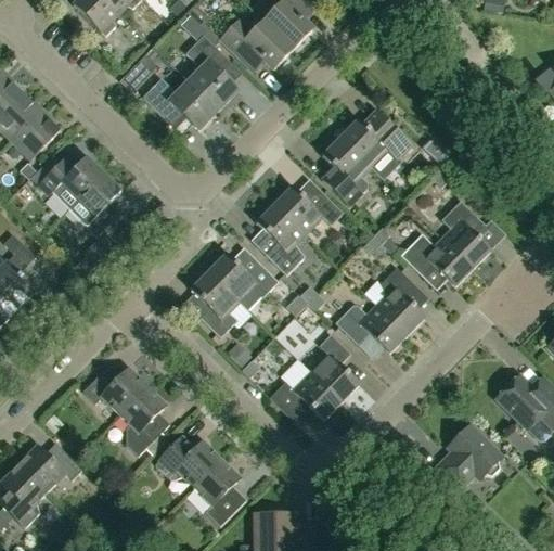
[(118,13),(104,0),(76,0),(72,4),(100,31),(104,36),(115,25),(112,20),(118,13)]
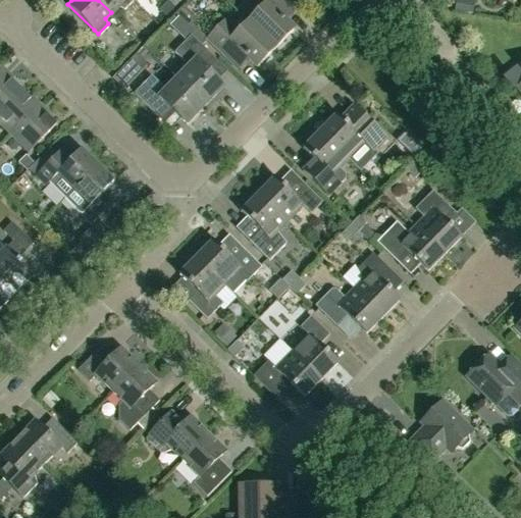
[(98,0),(111,12),(118,5),(123,8),(131,0),(98,0)]
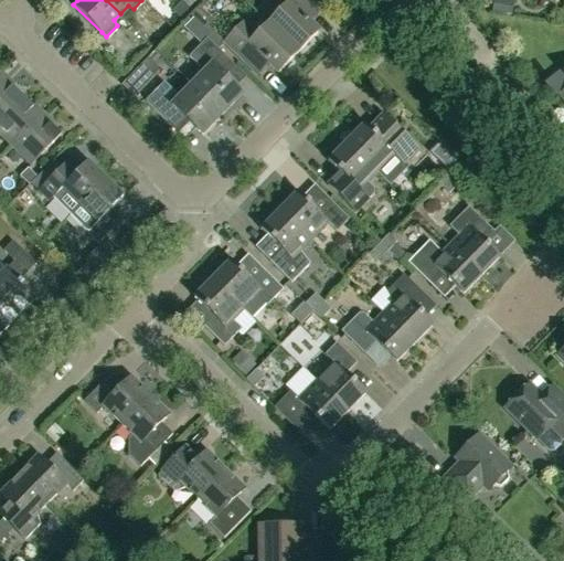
[(179,13),(188,3),(184,0),(178,0),(172,7),(179,13)]
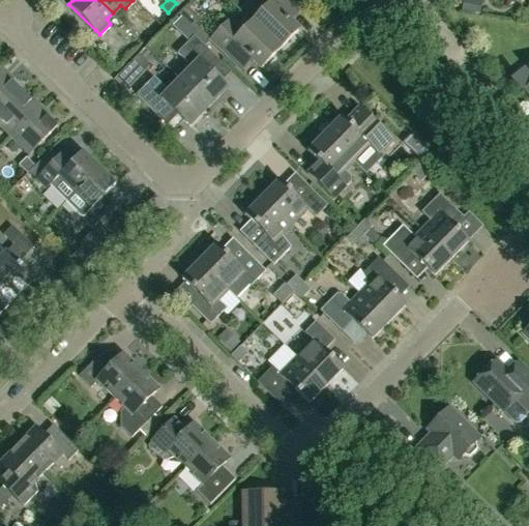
[(250,0),(260,10),(251,20),(278,47),(297,27),(288,18),(298,7),(290,0),(250,0)]
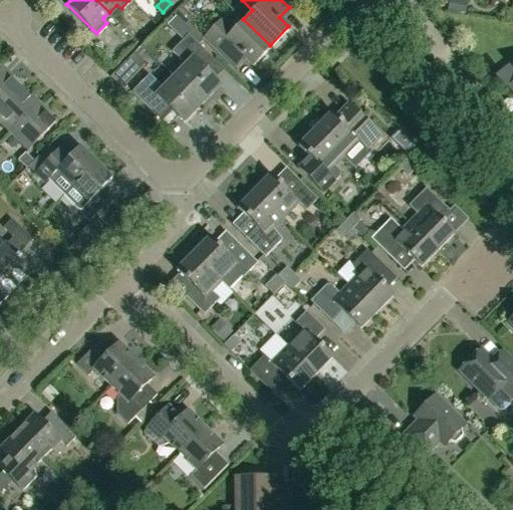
[(446,7),(458,9),(459,0),(447,0),(447,3),(446,7)]
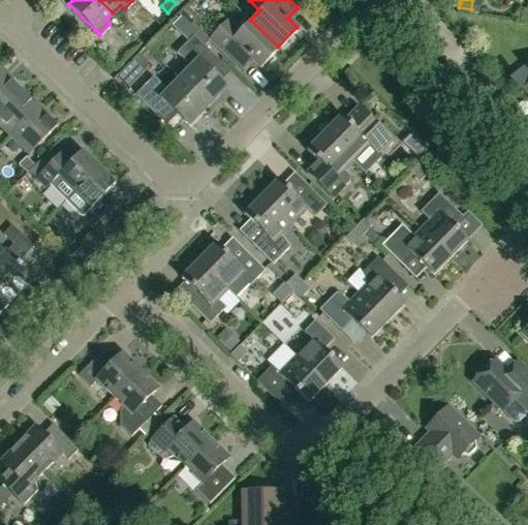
[(228,17),(209,37),(241,68),(250,58),(258,66),(278,47),(250,20),(241,29),(228,17)]
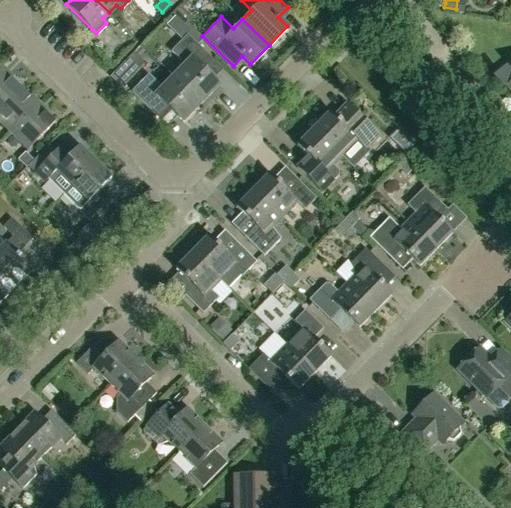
[(181,66),(173,74),(200,101),(218,82),(199,64),(209,54),(186,32),(170,48),(180,58),(176,61),(181,66)]
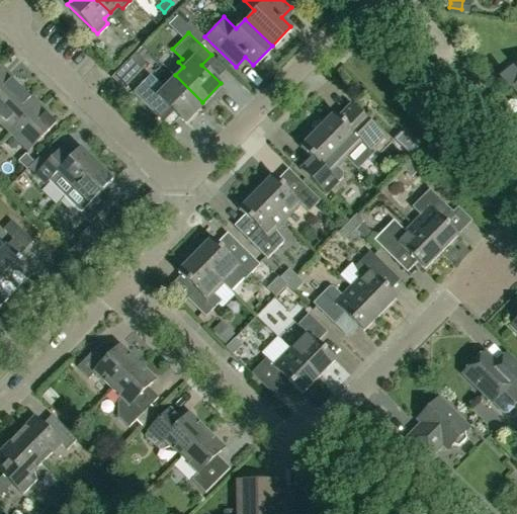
[(124,83),(146,62),(134,51),(113,72),(124,83)]
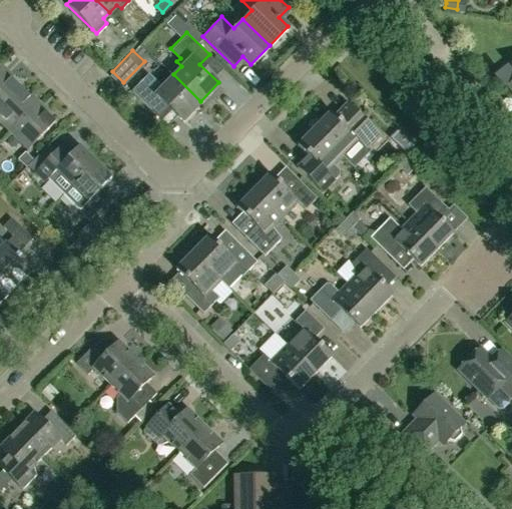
[(0,104),(19,85),(2,68),(0,70),(0,104)]
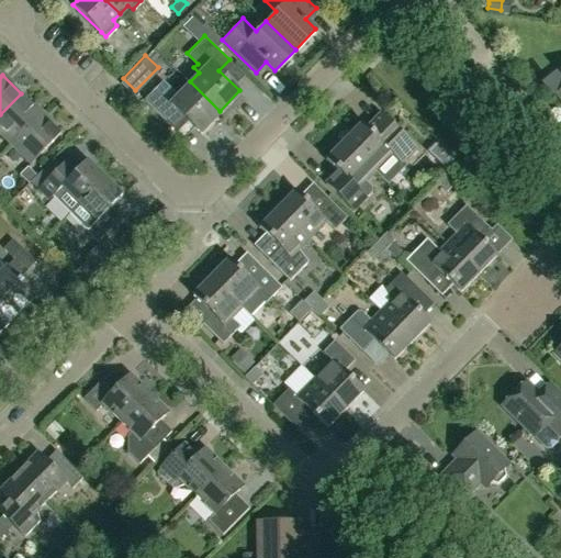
[(220,111),(190,81),(178,93),(161,78),(143,98),(168,122),(179,111),(200,131),(220,111)]
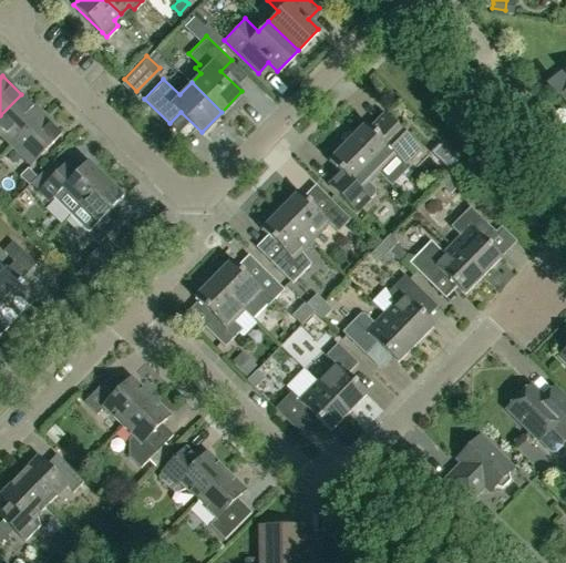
[(21,94),(0,115),(0,131),(11,143),(40,113),(21,94)]
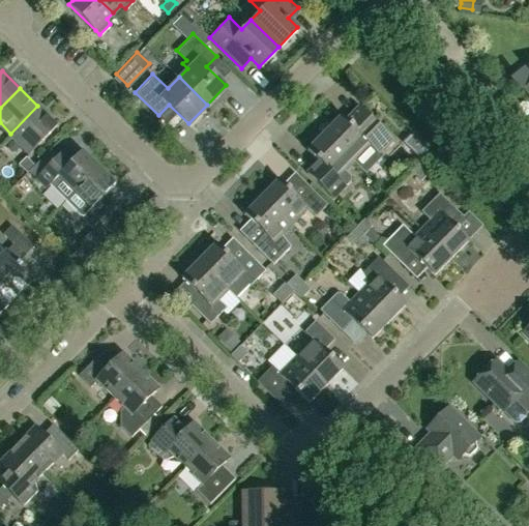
[(56,124),(37,106),(10,134),(29,151),(56,124)]
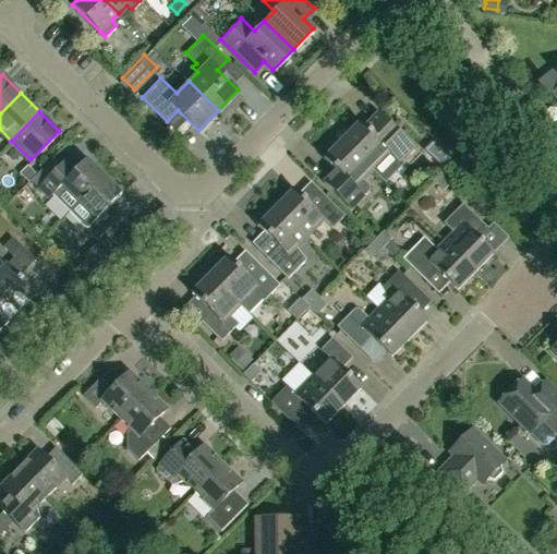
[(401,155),(409,147),(374,112),(363,124),(359,119),(340,137),(372,168),(374,166),(386,178),(404,158),(401,155)]
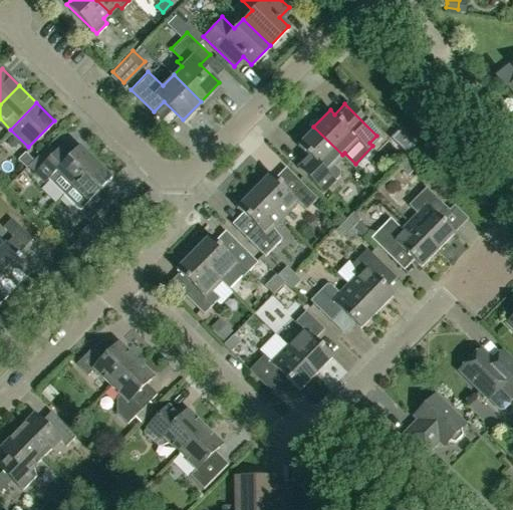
[(333,164),(342,155),(313,126),(297,144),(315,161),(306,170),(325,188),(334,179),(338,174),(338,168),(333,164)]
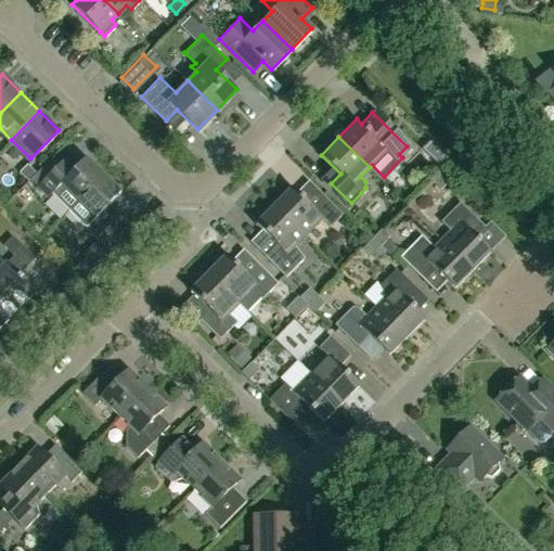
[(51,191),(68,208),(102,174),(85,156),(79,162),(72,154),(67,154),(37,184),(48,194),(51,191)]
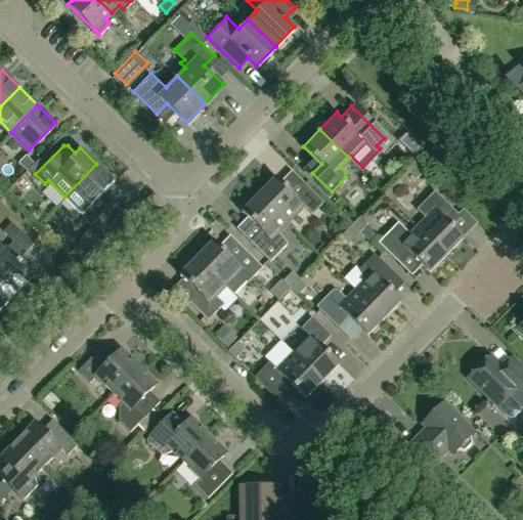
[(25,153),(17,160),(26,169),(33,161),(25,153)]
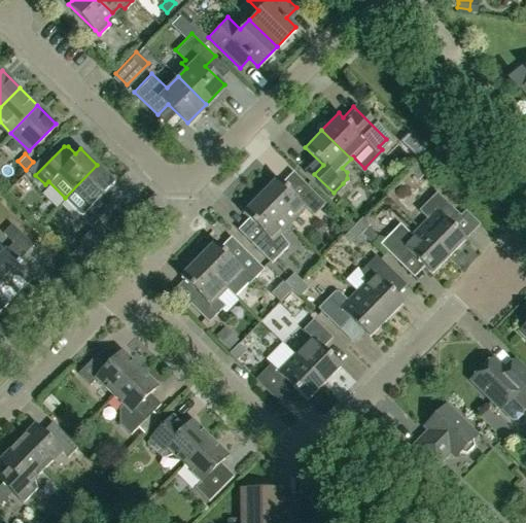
[(416,160),(409,168),(418,177),(425,170),(416,160)]
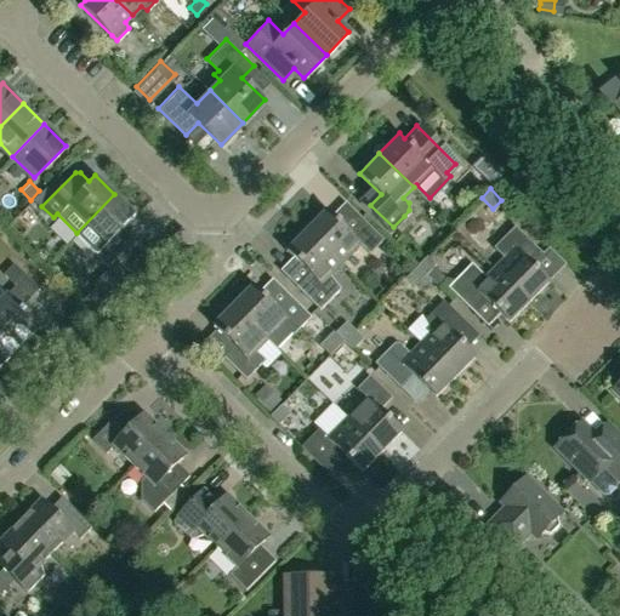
[(114,194),(77,233),(96,251),(96,252),(107,263),(114,256),(103,245),(134,214),(114,194)]
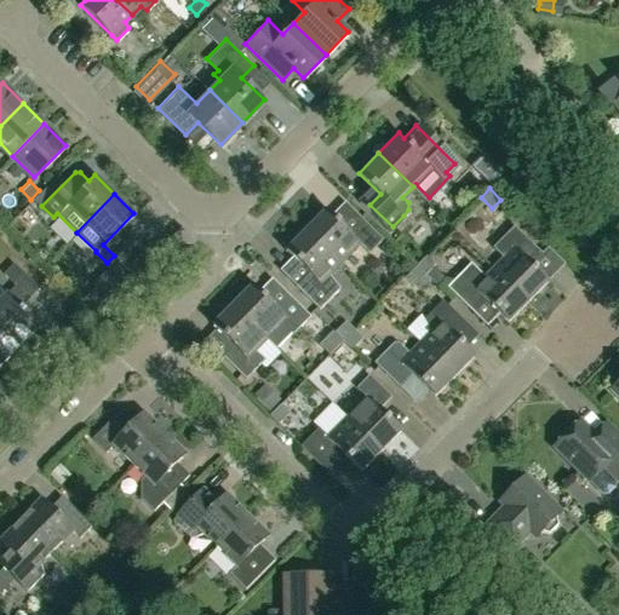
[(305,228),(339,262),(359,242),(368,251),(379,240),(357,218),(347,229),(325,207),(305,228)]
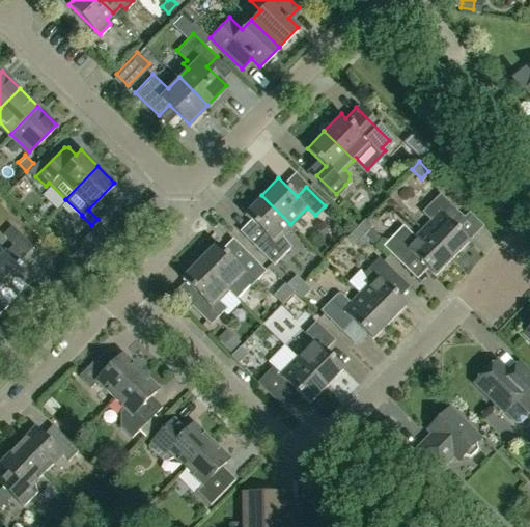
[(25,193),(15,184),(6,191),(17,201),(25,193)]
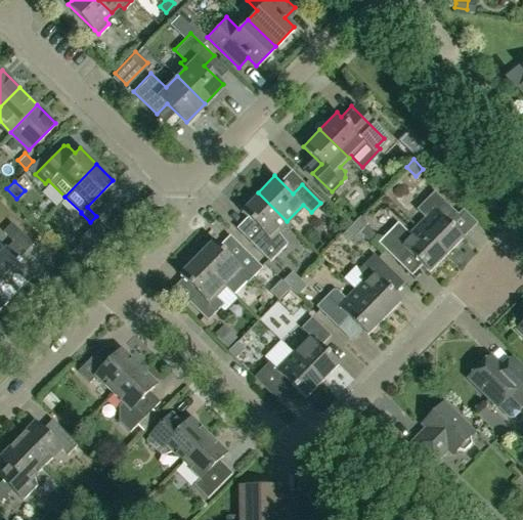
[(424,215),(417,223),(445,253),(462,235),(447,221),(458,212),(434,188),(416,207),(424,215)]
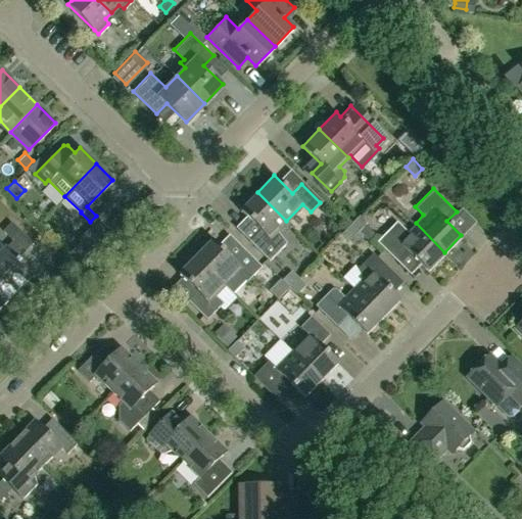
[(277,230),(286,221),(257,192),(240,209),(259,228),(248,239),(269,258),(286,241),(277,230)]
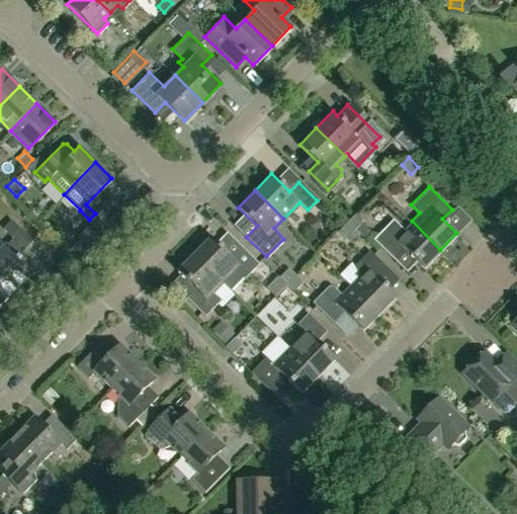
[(347,221),(354,228),(363,219),(356,211),(347,221)]
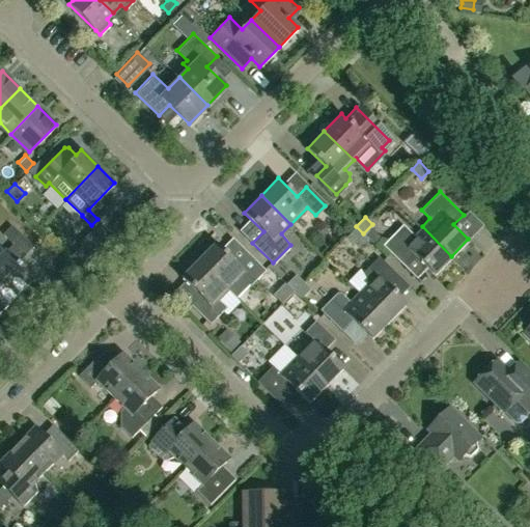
[(0,278),(16,295),(33,277),(17,261),(33,245),(11,223),(2,232),(12,243),(5,250),(0,244),(0,278)]
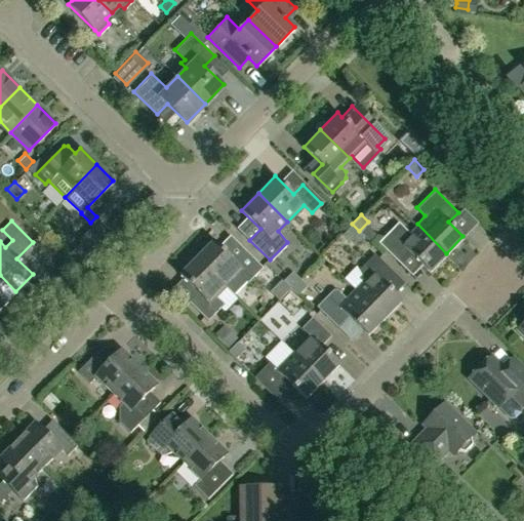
[(446,253),(417,224),(409,233),(398,222),(378,241),(400,263),(410,251),(429,270),(446,253)]
